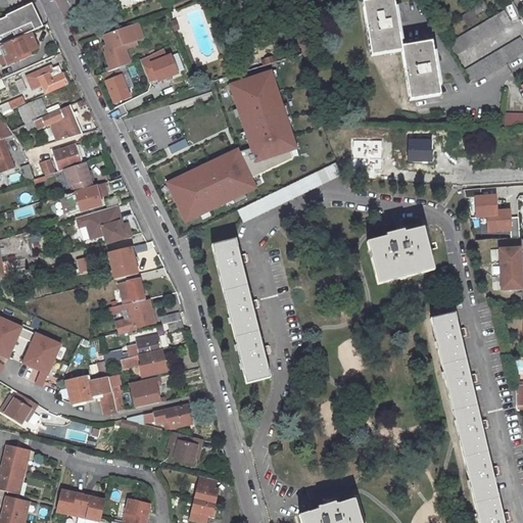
[(411,103),(440,98),(432,44),(402,49),(394,0),(387,0),(364,4),(372,58),(402,53),(411,103)]
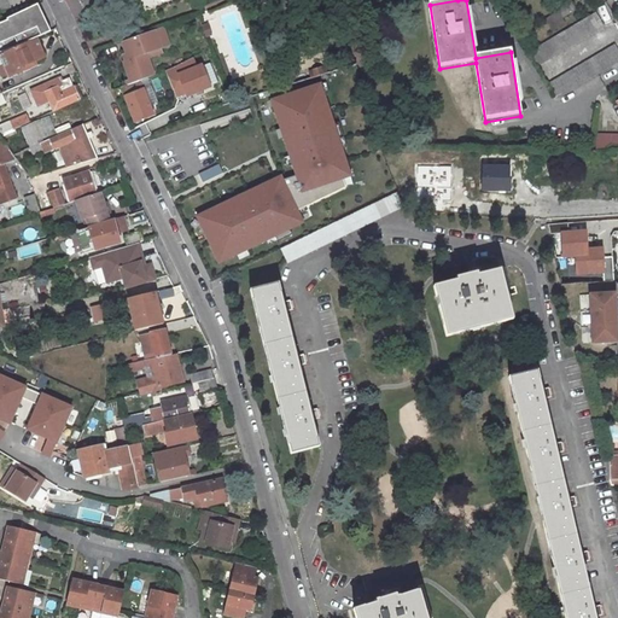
[(5,19),(0,22),(0,42),(36,27),(40,34),(48,30),(36,4),(5,18),(5,19)]
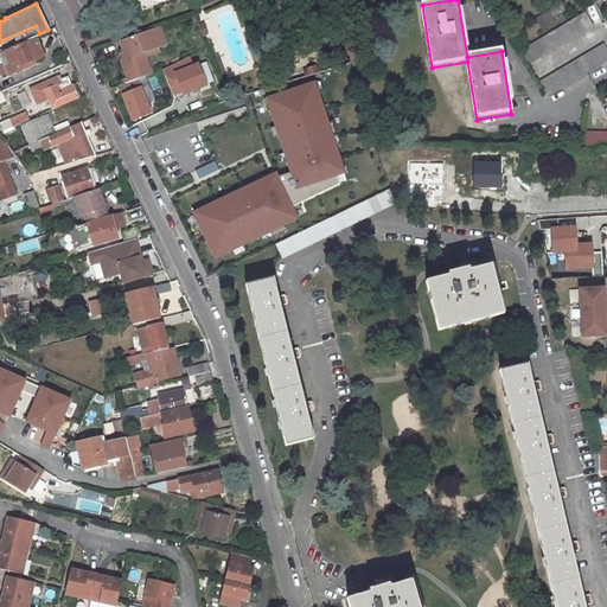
[(562,12),(558,5),(547,11),(550,18),(562,12)]
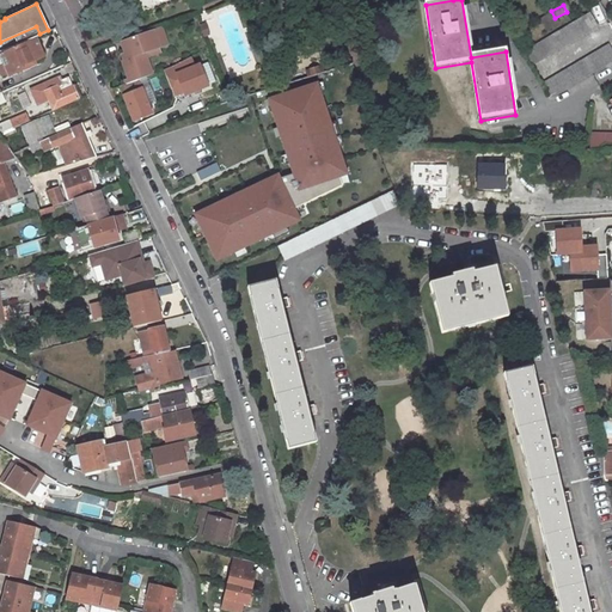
[(600,26),(592,12),(525,50),(532,66),(600,26)]
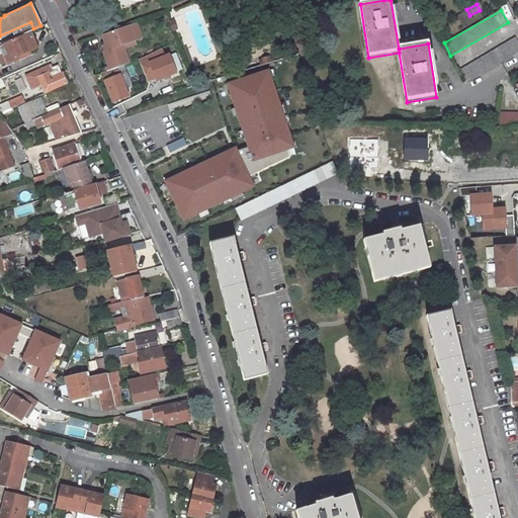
[(214,22),(209,12),(205,14),(209,24),(214,22)]
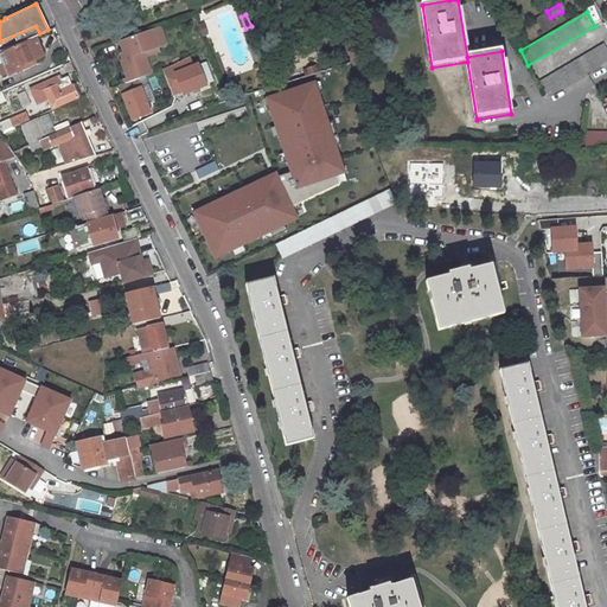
[(198,24),(202,34),(208,31),(204,21),(198,24)]
